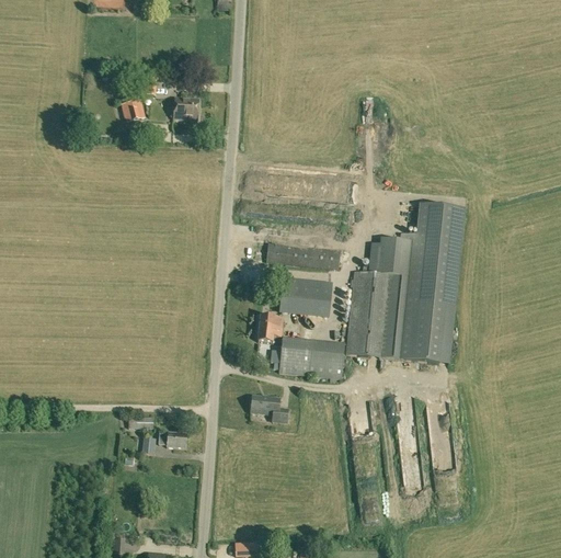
[(228,9),(228,0),(218,0),(218,8),(228,9)]
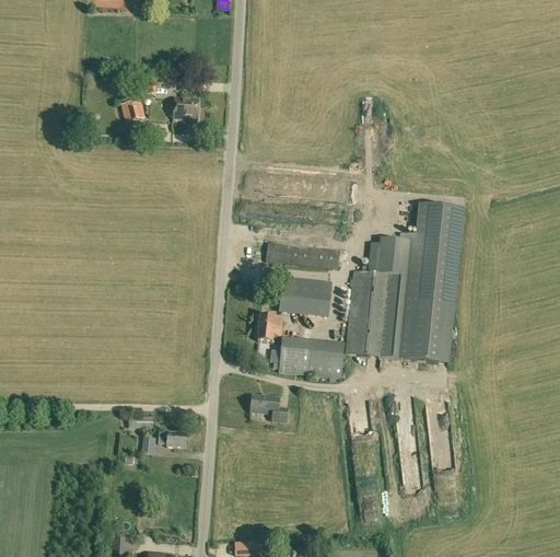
[(152,71),(141,70),(140,80),(152,81),(152,71)]
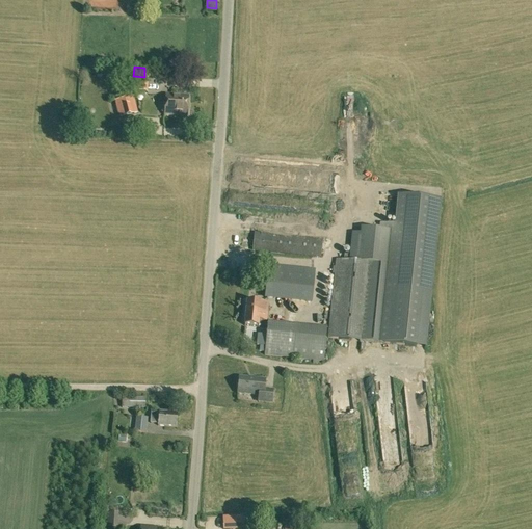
[(163,109),(164,109),(164,111),(187,113),(188,93),(166,91),(165,100),(162,100),(161,109),(163,109)]
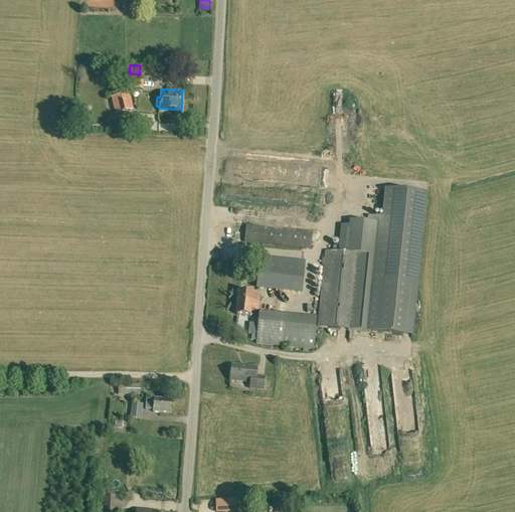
[(129,91),(112,95),(116,112),(134,107),(129,91)]
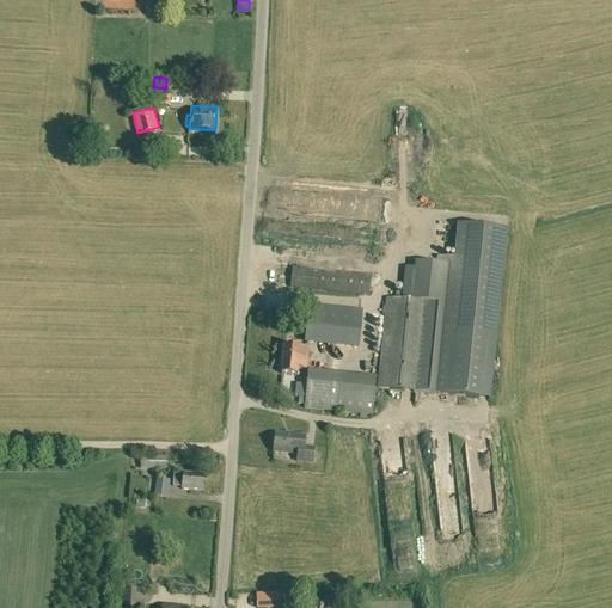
[(458,223),(454,256),(440,391),(489,395),(505,227),(458,222),(458,223)]
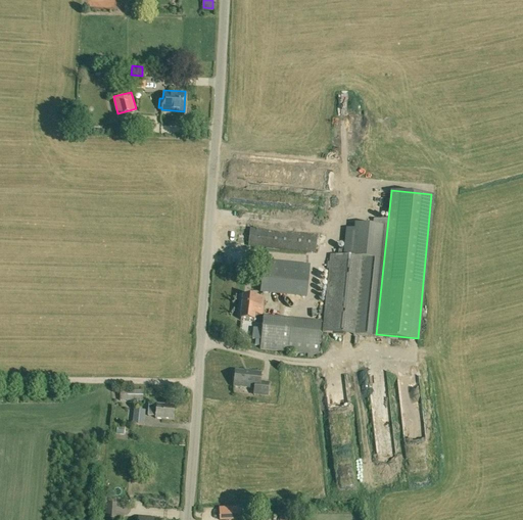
[(249,200),(245,246),(307,252),(313,206),(249,200)]
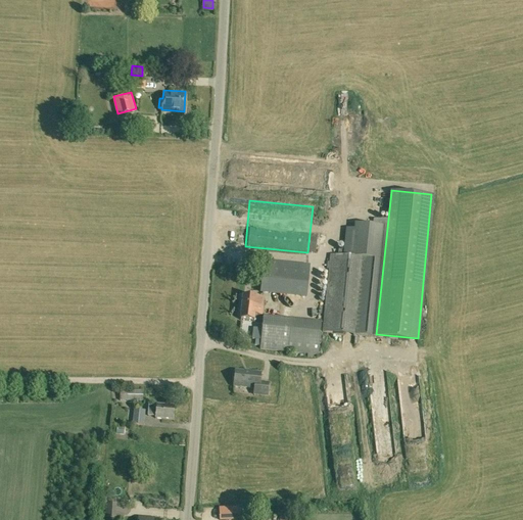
[(376,334),(388,219),(375,217),(375,224),(354,222),(351,254),(329,252),(323,319),(322,319),(264,314),(259,346),(307,351),(306,353),(313,355),(313,352),(318,352),(321,329),(322,329),(376,334)]
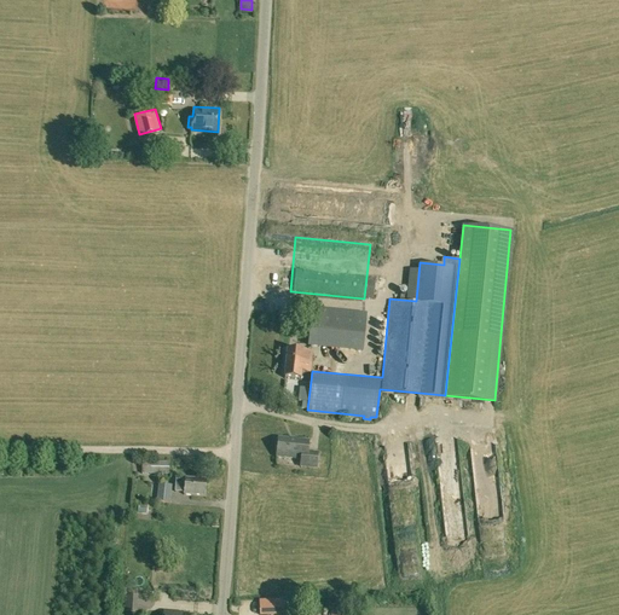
[(301,324),(300,332),(310,334),(308,342),(362,347),(365,311),(312,306),(310,325),(301,324)]
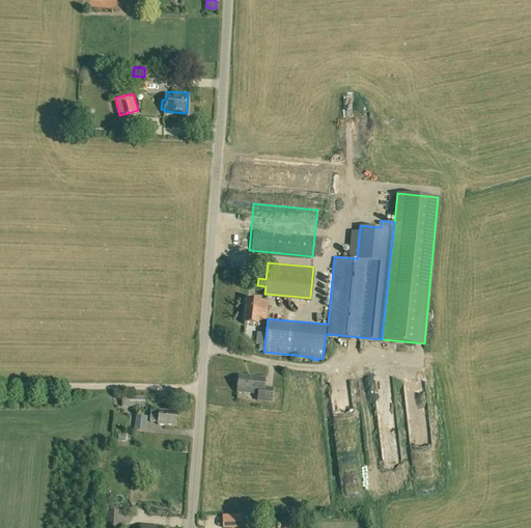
[(266,317),(268,301),(268,300),(259,300),(247,299),(244,323),(257,324),(258,317),(266,317)]
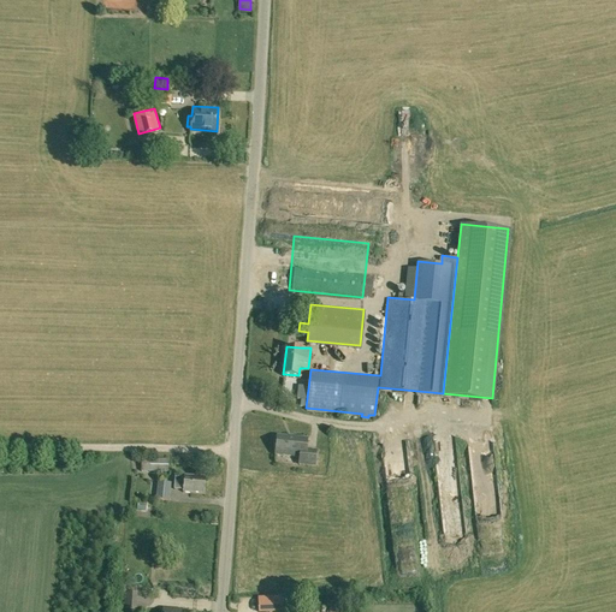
[(298,461),(314,463),(317,449),(306,447),(307,437),(277,433),(277,437),(276,435),(274,441),(276,443),(276,451),(300,453),(298,461)]
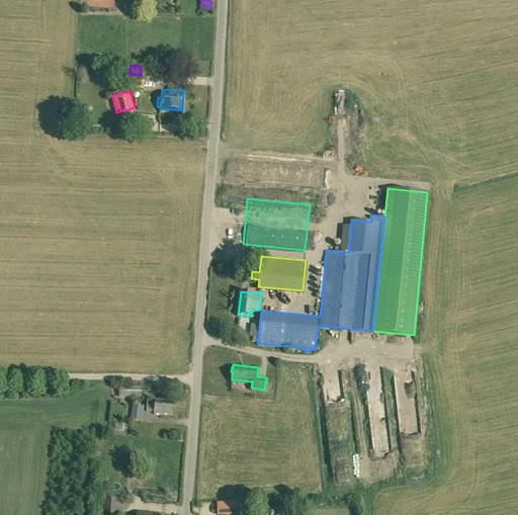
[(118,382),(118,395),(142,395),(142,383),(118,382)]
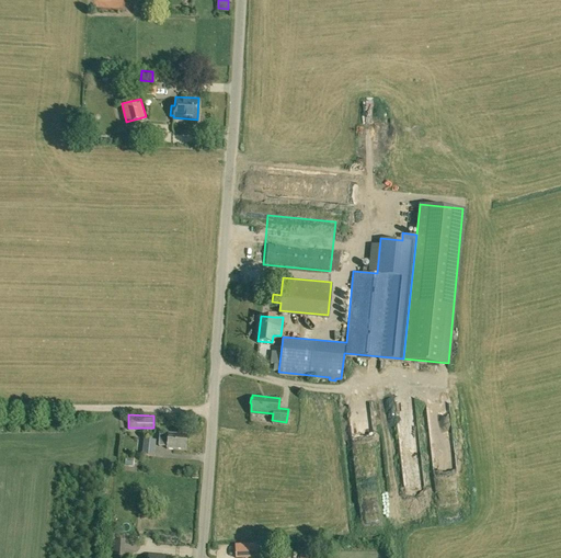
[(159,433),(158,443),(167,444),(167,446),(185,447),(186,433),(168,432),(168,433),(159,433)]
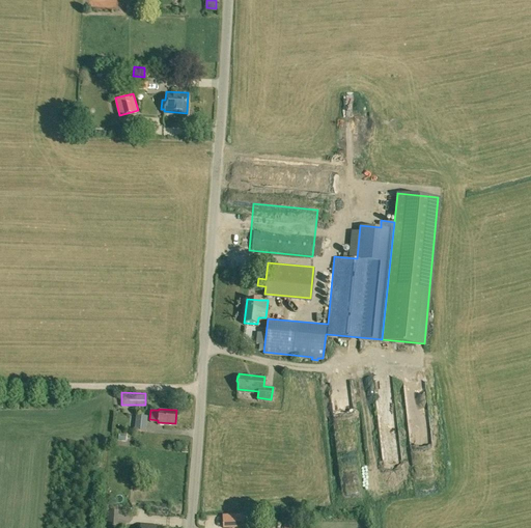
[(145,429),(147,414),(135,413),(134,428),(145,429)]
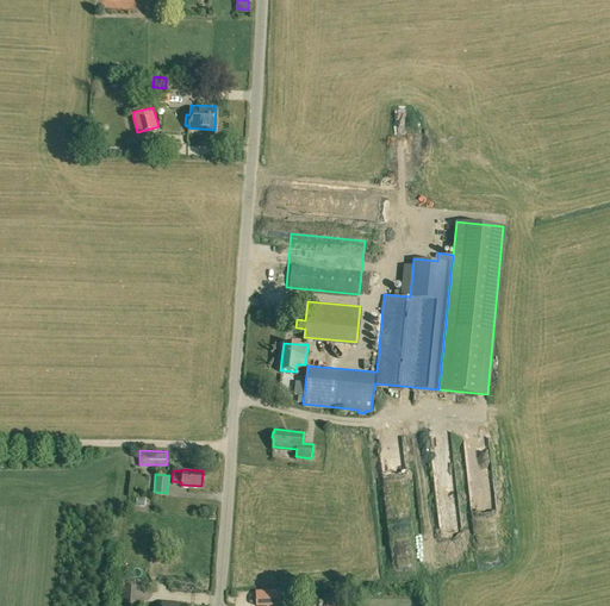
[(135,585),(134,583),(123,588),(123,583),(122,599),(134,600),(135,585)]
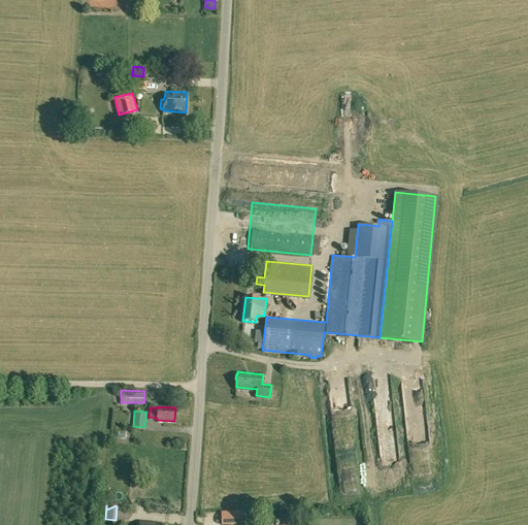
[(241,521),(240,509),(221,510),(222,522),(241,521)]
